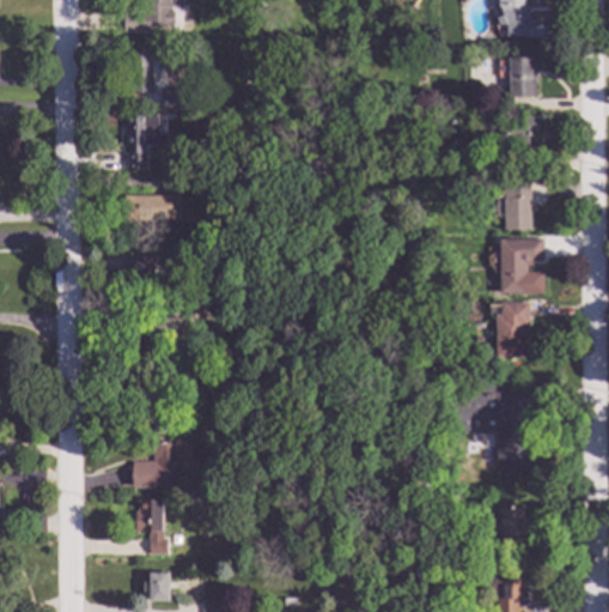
[(184,0),(184,6),(172,6),(172,8),(176,12),(176,23),(172,28),(154,28),(154,31),(126,31),(126,12),(145,12),(145,0),(184,0)]
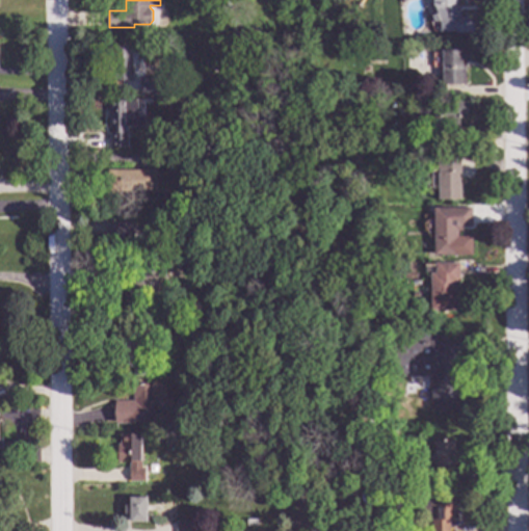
[(459,0),(459,16),(476,16),(476,33),(456,32),(456,31),(442,31),(442,22),(434,21),(432,15),(438,12),(434,4),(434,0),(459,0)]
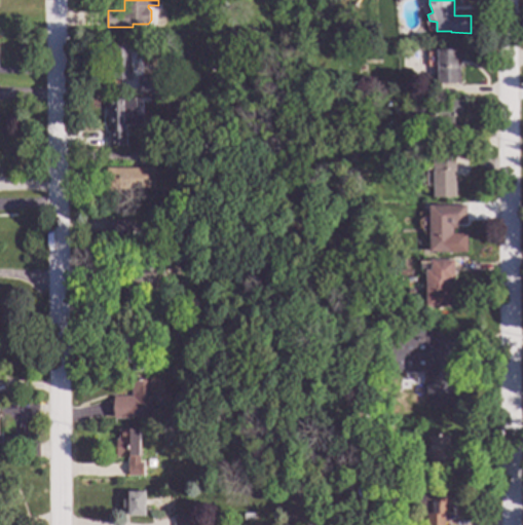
[(129,70),(132,70),(132,80),(125,80),(125,82),(122,82),(122,80),(109,80),(109,69),(113,69),(114,58),(108,58),(108,45),(131,46),(129,70)]
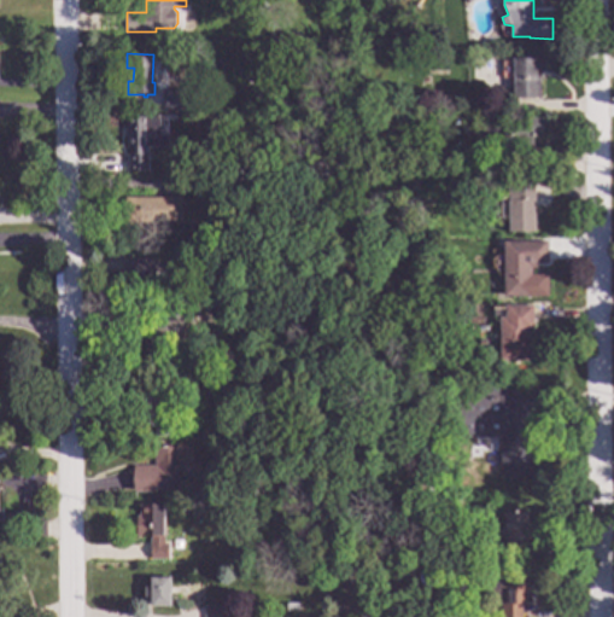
[(545,74),(538,74),(538,98),(514,97),(515,58),(545,58),(545,74)]
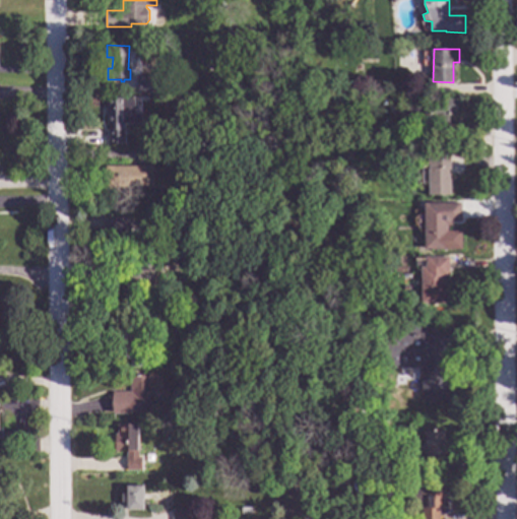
[(155,91),(138,91),(139,75),(155,76),(155,91)]
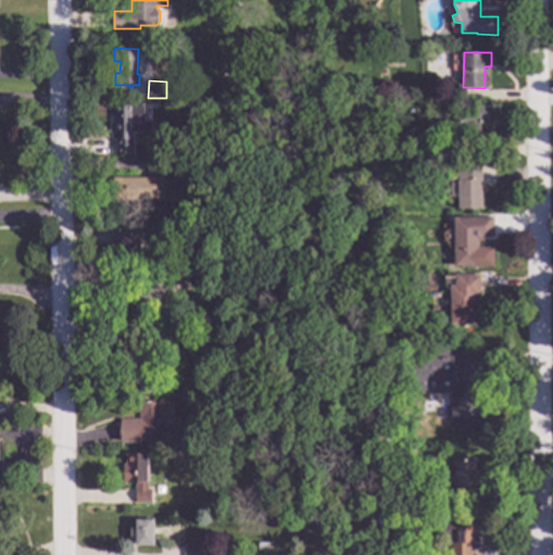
[(453,122),(455,122),(454,110),(476,109),(476,105),(489,105),(490,123),(480,123),(481,143),(473,143),(473,138),(466,138),(466,143),(456,143),(455,139),(448,140),(447,123),(435,123),(434,102),(452,101),(453,122)]
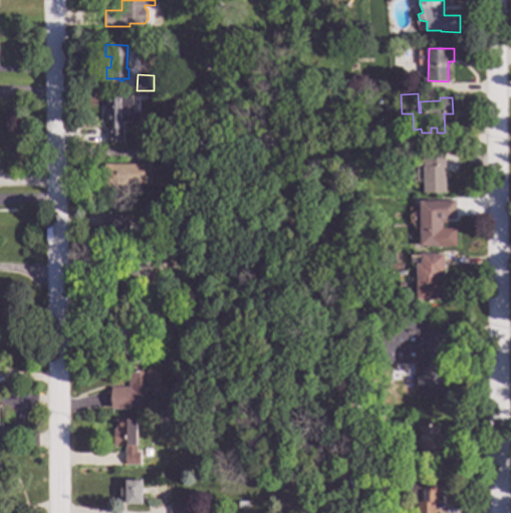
[(134,111),(141,112),(141,122),(124,122),(124,142),(108,141),(108,129),(112,130),(112,122),(106,122),(107,95),(134,96),(134,111)]
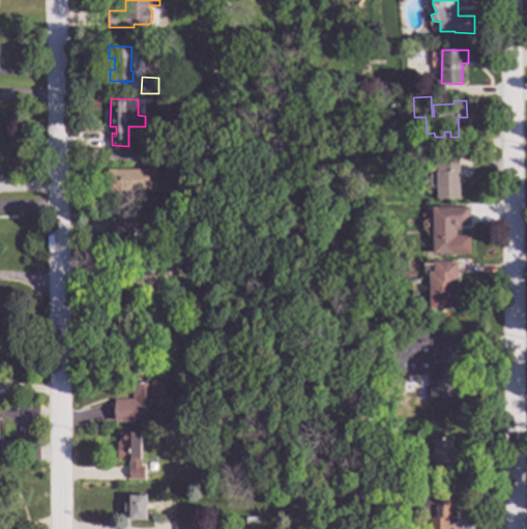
[(460,153),(460,199),(438,199),(438,163),(441,163),(441,152),(460,153)]
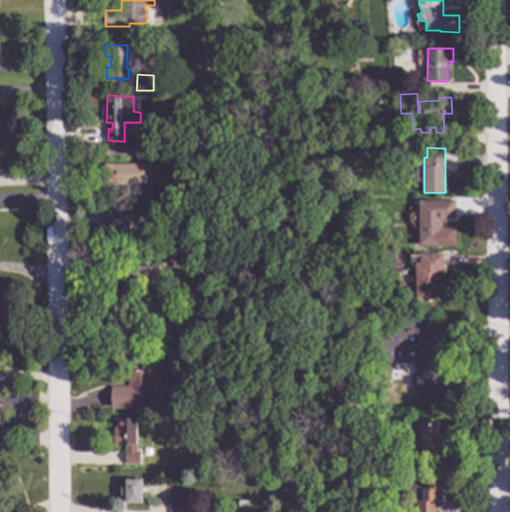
[(150,165),(150,184),(105,185),(104,165),(150,165)]
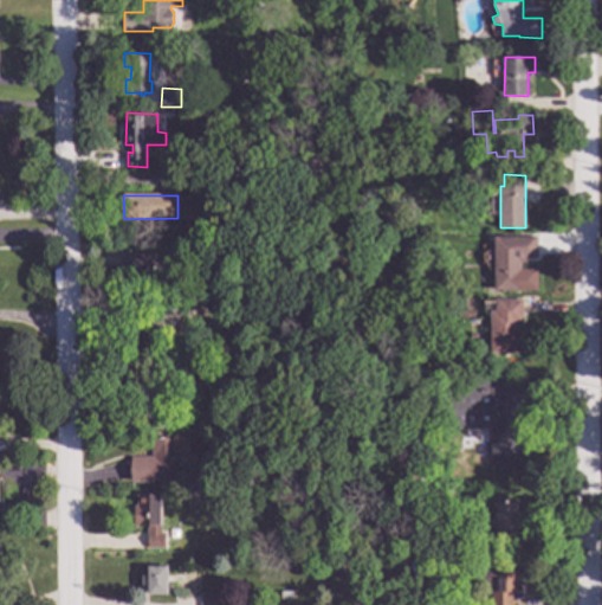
[(538,258),(528,258),(528,263),(522,263),(522,290),(494,290),(494,236),(538,236),(538,258)]
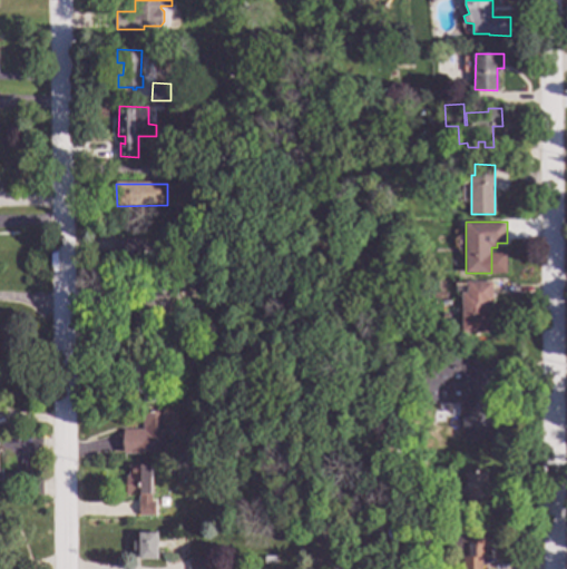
[(176,227),(175,238),(167,238),(168,226),(176,227)]
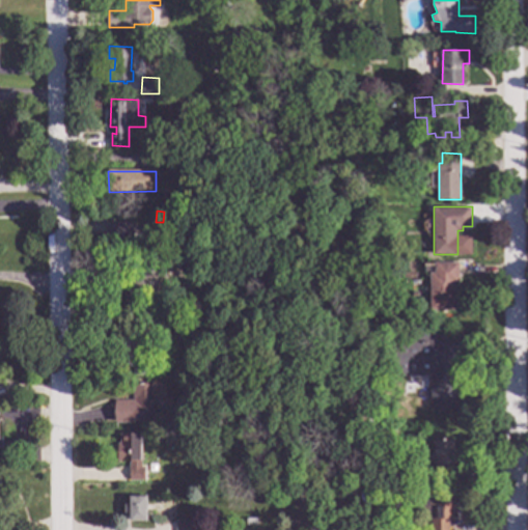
[(137,233),(134,233),(134,251),(109,252),(109,245),(108,245),(108,232),(109,232),(109,224),(137,224),(137,233)]
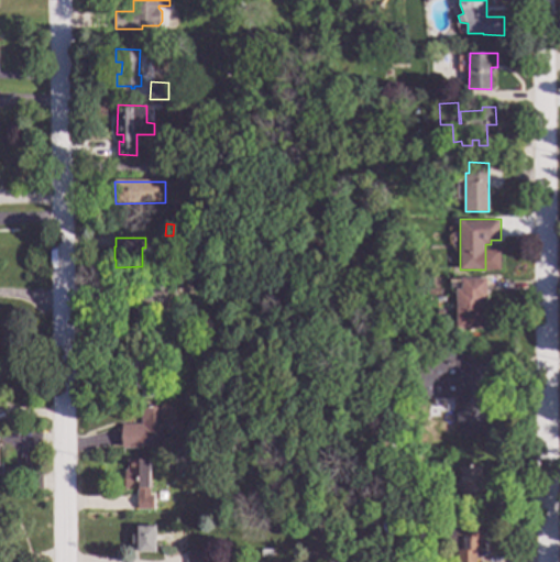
[(487,300),(482,300),(482,328),(458,328),(458,290),(462,290),(462,278),(487,278),(487,300)]
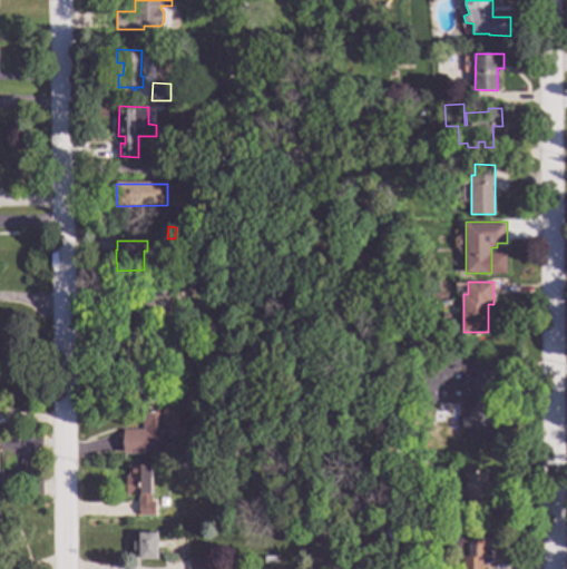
[(176,283),(175,294),(156,294),(156,283),(176,283)]
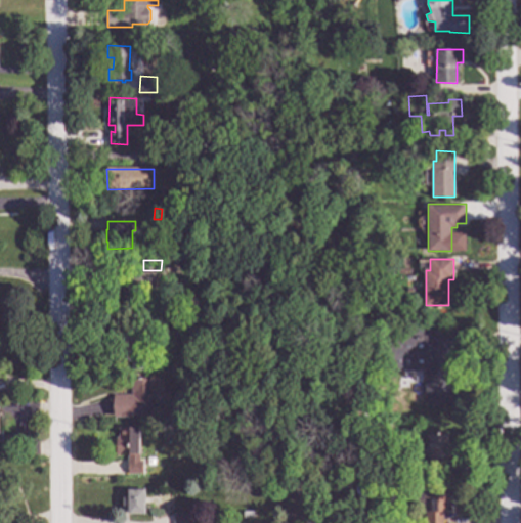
[(430,338),(449,338),(449,403),(426,403),(426,371),(392,371),(392,337),(413,337),(413,329),(429,329),(430,338)]
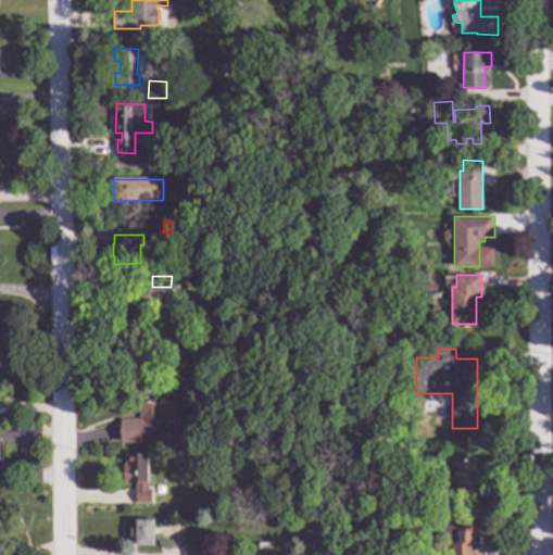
[(161,441),(123,441),(123,420),(140,420),(140,404),(161,404),(161,441)]
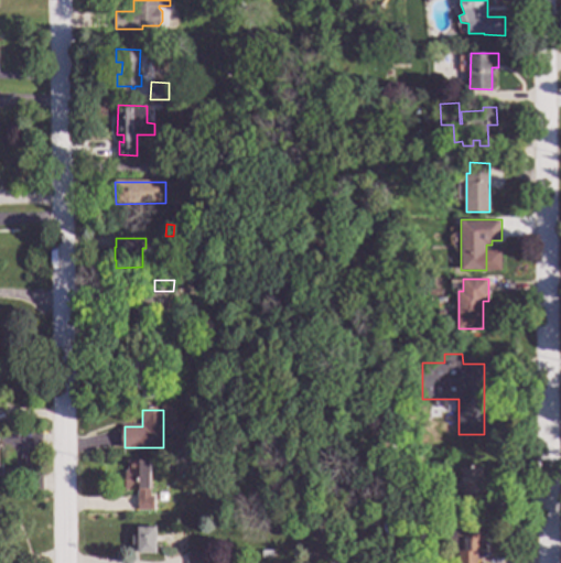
[(151,480),(153,480),(153,488),(151,488),(151,496),(155,496),(155,510),(138,510),(138,489),(126,489),(126,469),(129,469),(129,461),(151,461),(151,480)]
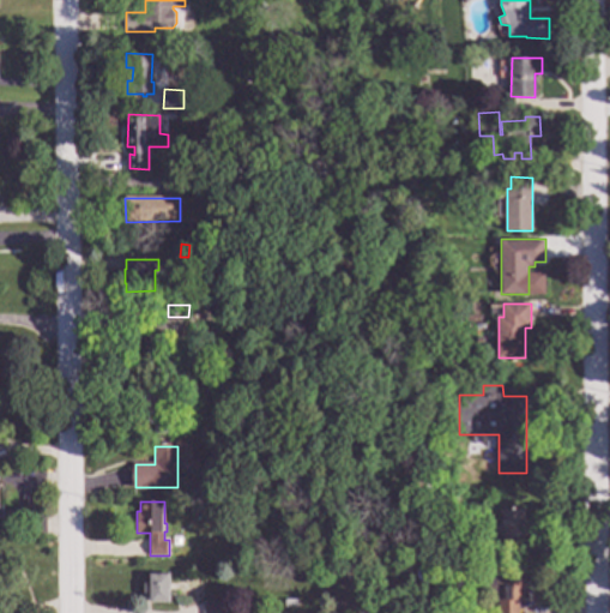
[(525,542),(502,542),(502,510),(525,510),(525,542)]
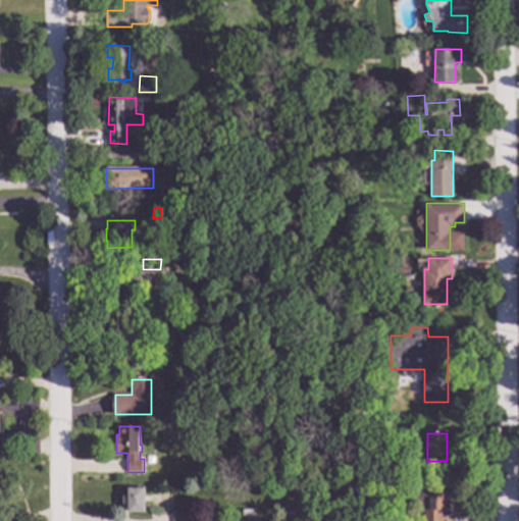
[(447,511),(440,511),(440,520),(425,520),(425,504),(417,504),(417,488),(427,488),(427,482),(447,482),(447,511)]
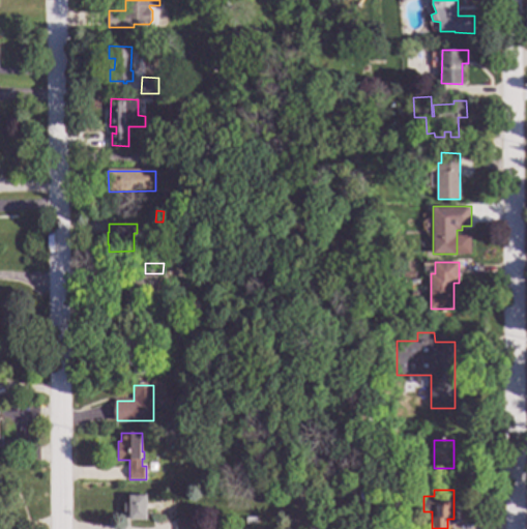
[(147,519),(130,519),(130,512),(125,512),(125,503),(129,503),(129,495),(147,495),(147,519)]
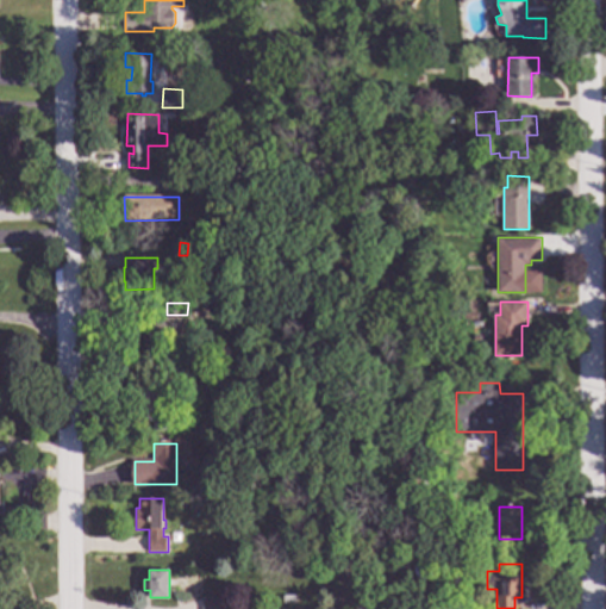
[(387,608),(378,608),(378,591),(387,591),(387,608)]
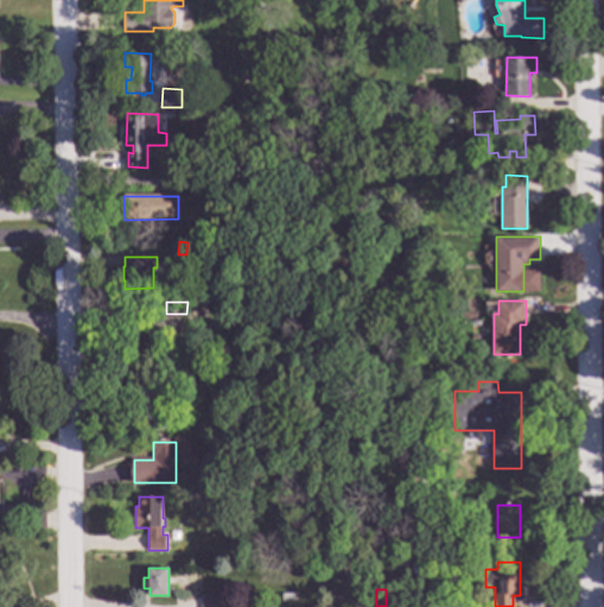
[(226,606),(201,606),(202,596),(227,598),(226,606)]
